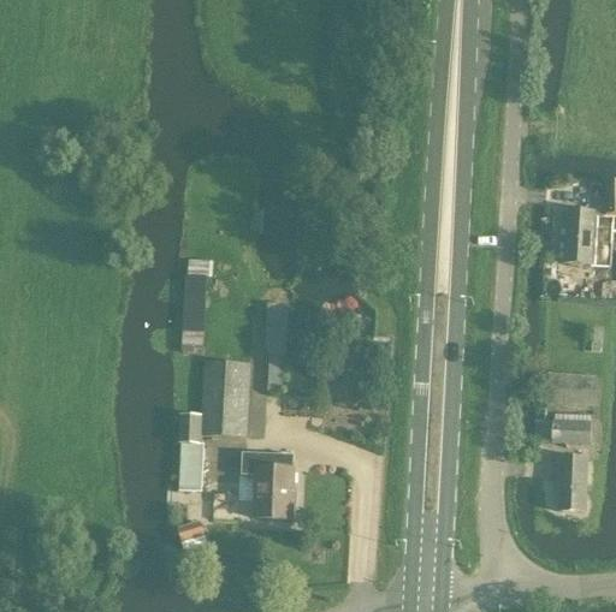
[(604,213),(615,212),(615,178),(603,179),(604,213)]
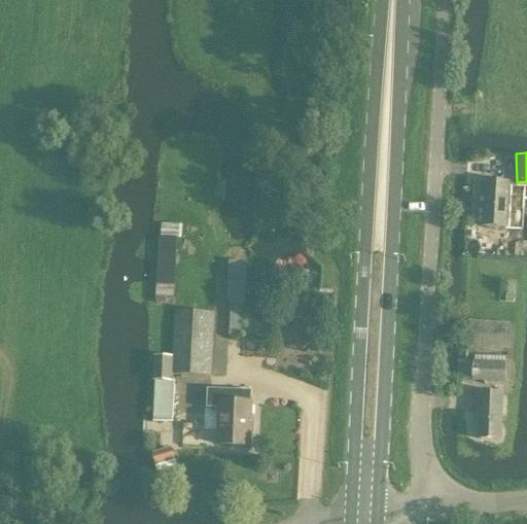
[(507,181),(484,179),(481,224),(504,226),(507,181)]
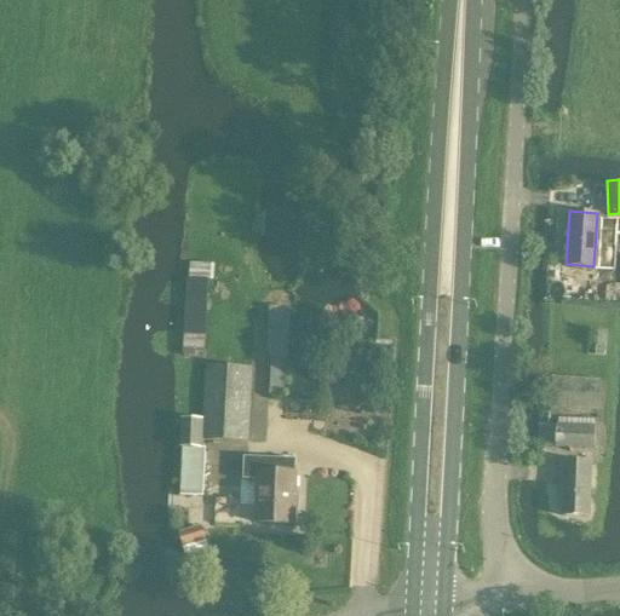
[(185,277),(182,355),(202,356),(207,277),(211,278),(211,262),(189,259),(188,277),(185,277)]
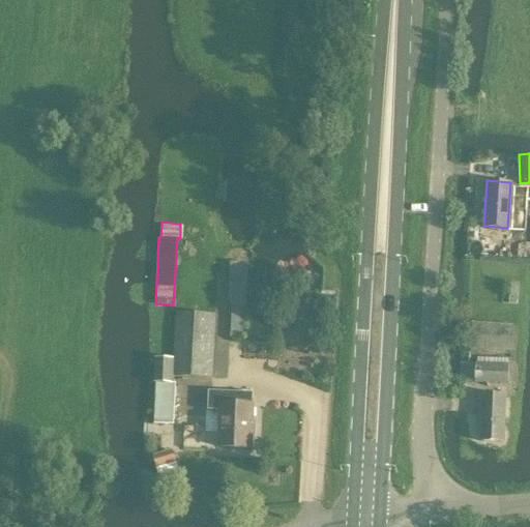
[(244,303),(246,260),(230,260),(228,302),(231,302),(229,335),(241,337),(243,303),(244,303)]
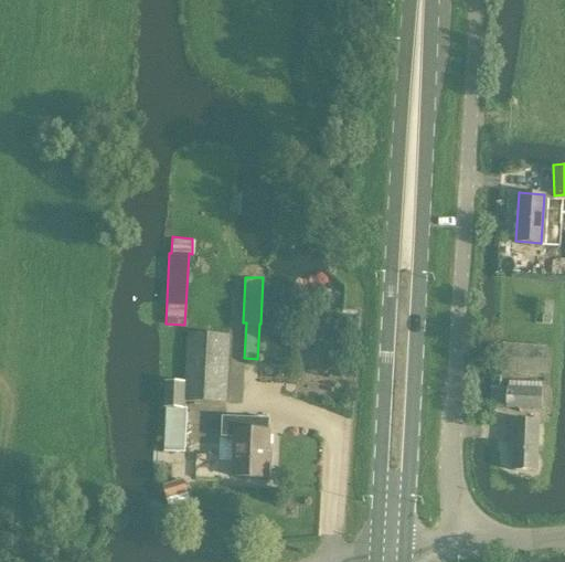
[(544,298),(542,321),(552,322),(554,299),(544,298)]
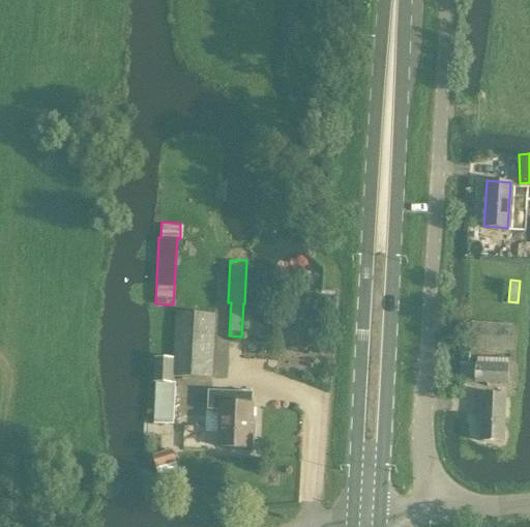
[(173,375),(211,377),(214,313),(176,311),(173,375)]
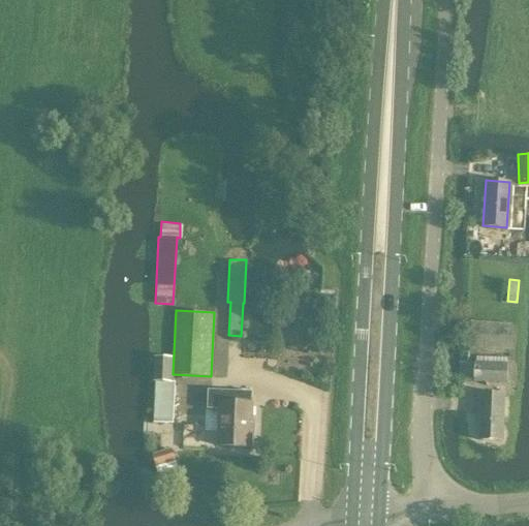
[(464,361),(464,379),(506,381),(507,363),(507,354),(492,354),(475,353),(475,361),(464,361)]
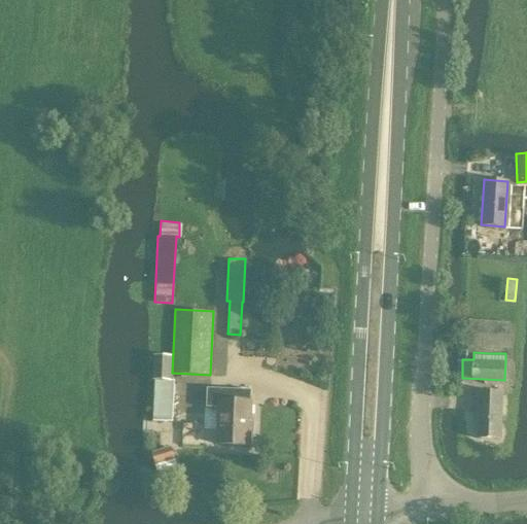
[(155,379),(153,419),(172,421),(174,380),(171,379),(172,355),(153,354),(152,379),(155,379)]
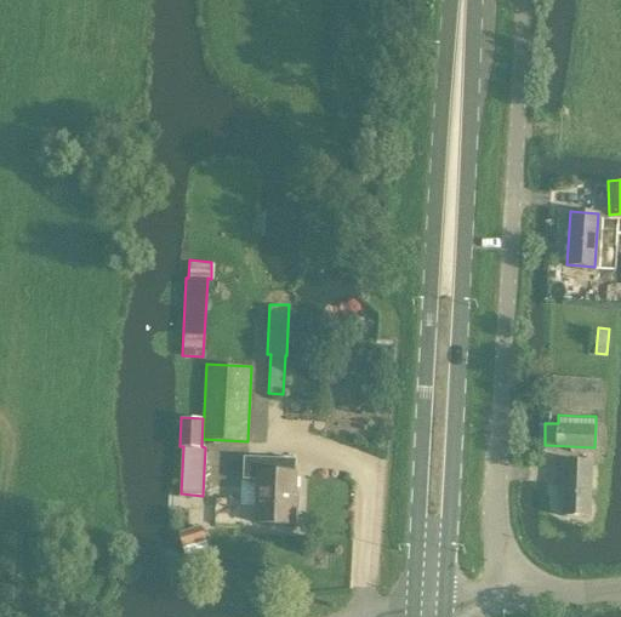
[(292,524),(295,473),(295,458),(277,457),(244,456),(243,478),(258,479),(256,521),(292,524)]
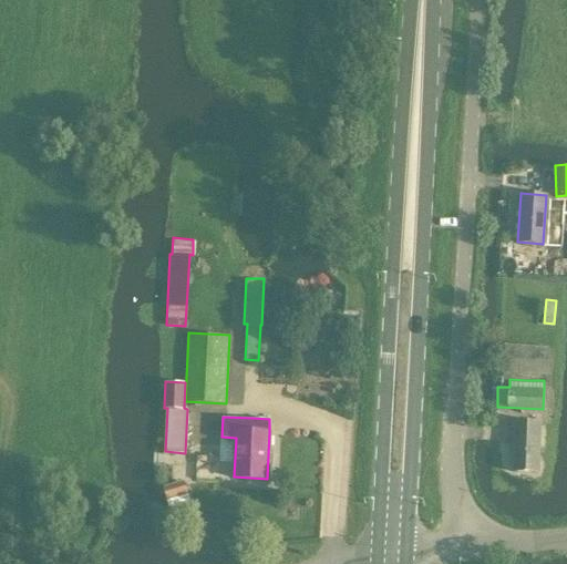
[(540,422),(515,422),(514,470),(538,471),(540,422)]
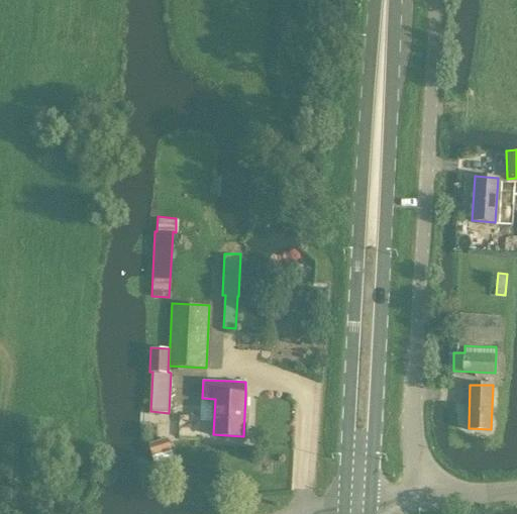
[(148,443),(151,453),(154,460),(174,455),(171,448),(168,437),(148,443)]
